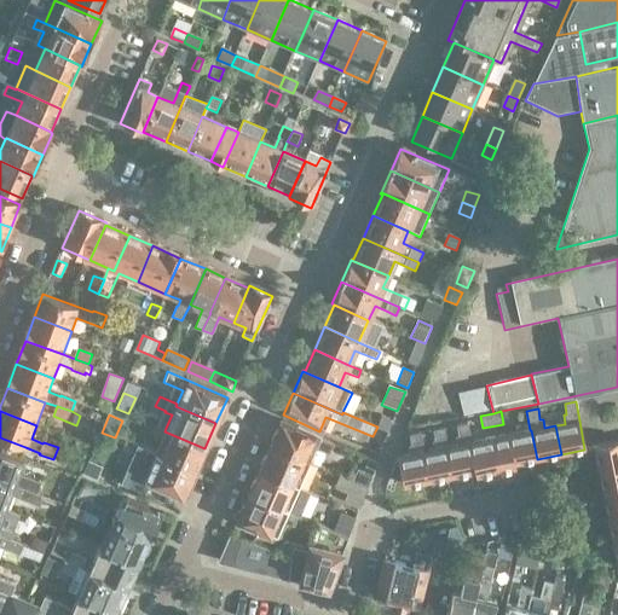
[(381,417),(377,427),(390,431),(393,421),(381,417)]
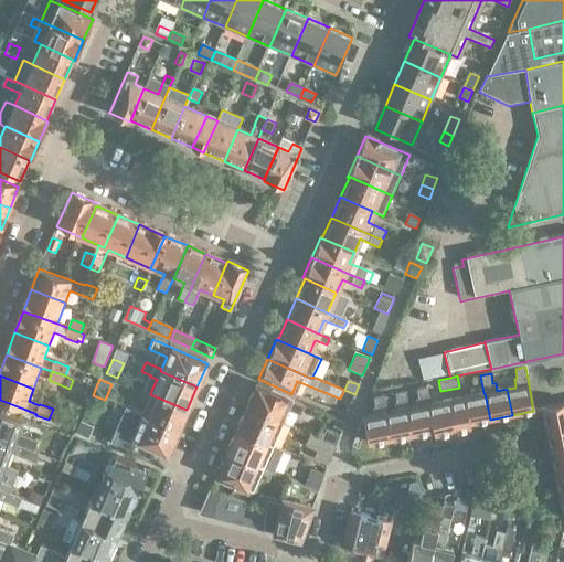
[(141,414),(140,416),(177,432),(187,410),(150,394),(151,391),(136,384),(132,393),(147,400),(141,414)]
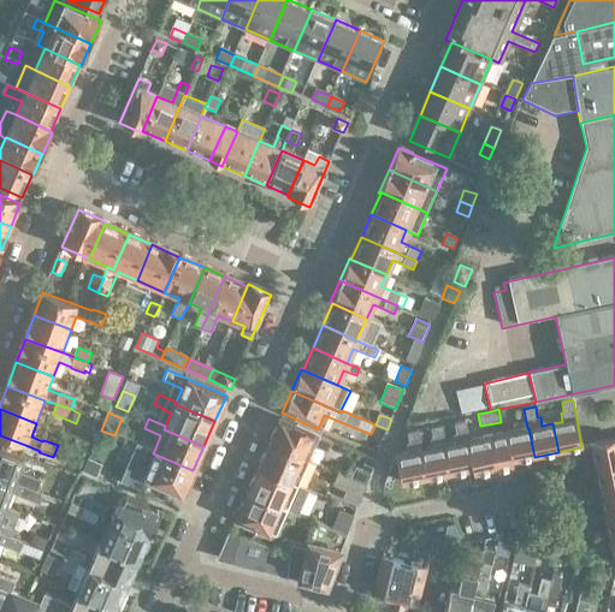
[(282,420),(270,445),(306,462),(313,446),(329,453),(330,450),(339,455),(342,450),(343,446),(282,420)]
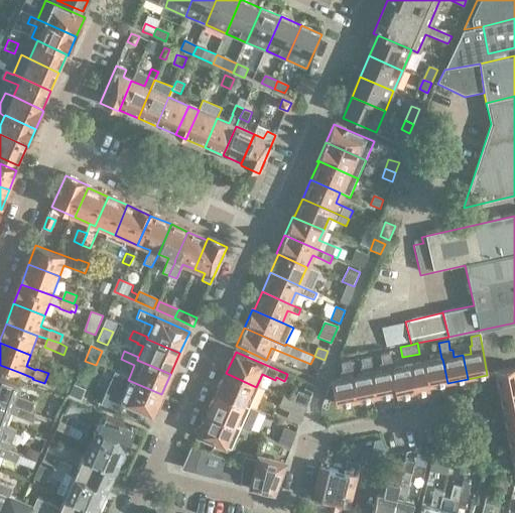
[(381,371),(374,373),(373,373),(377,398),(397,394),(392,369),(394,369),(391,353),(381,355),(383,364),(380,365),(381,371)]
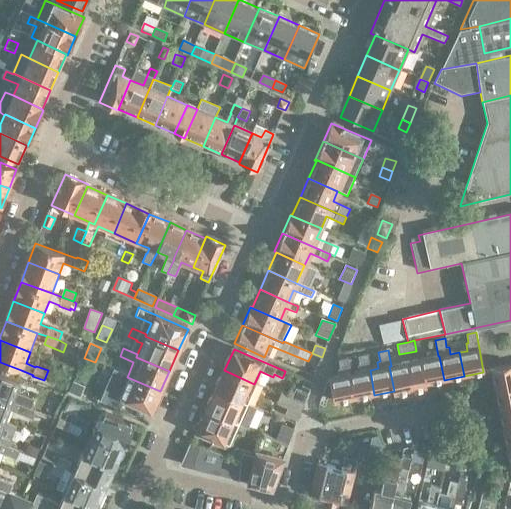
[(352,373),(350,374),(355,399),(374,395),(370,370),(371,370),(368,354),(358,356),(360,365),(358,366),(359,372),(352,373)]
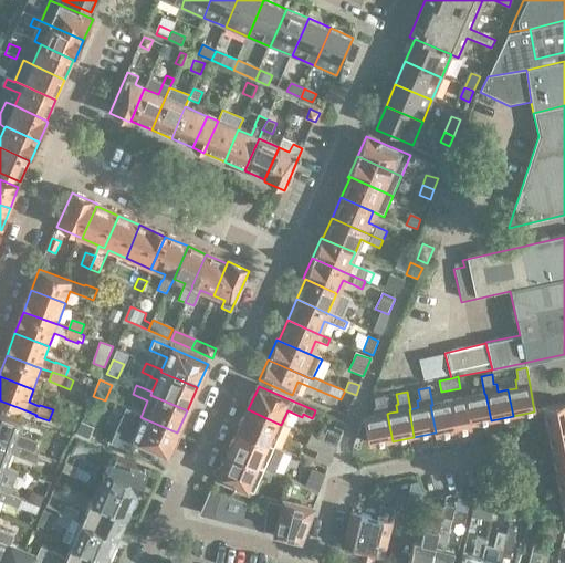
[(484,394),(463,398),(469,425),(491,420),(485,394),(484,394)]
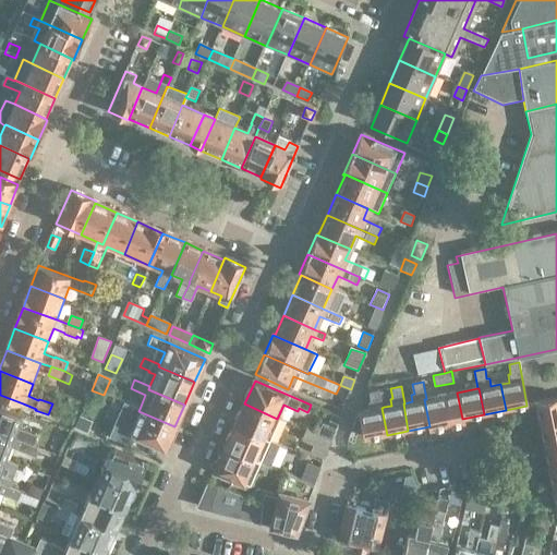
[(379,390),(370,393),(372,402),(368,403),(371,410),(360,412),(365,438),(387,435),(382,408),(384,407),(379,390)]
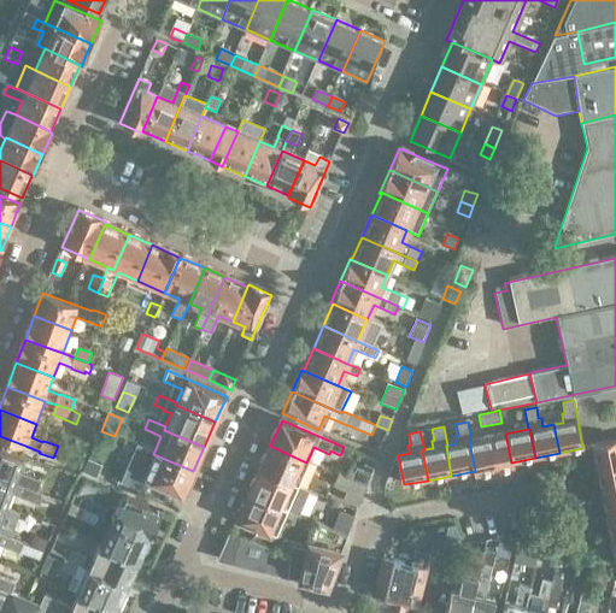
[(511,463),(505,434),(471,441),(469,441),(475,471),(476,475),(512,467),(511,463)]
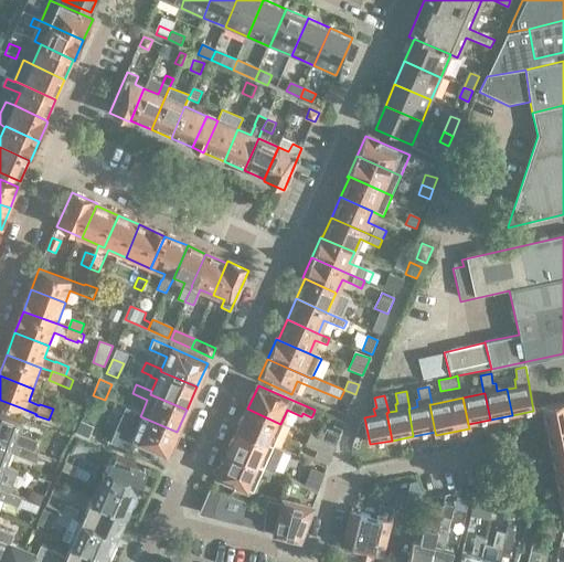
[(563,403),(543,407),(546,430),(563,425),(563,403)]
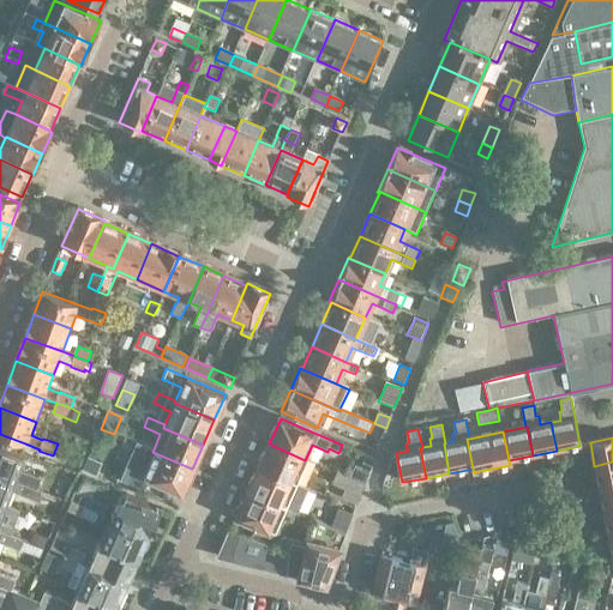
[(133,452),(120,481),(140,489),(145,478),(149,479),(150,483),(157,485),(160,484),(181,494),(192,469),(152,452),(154,450),(137,442),(133,452)]
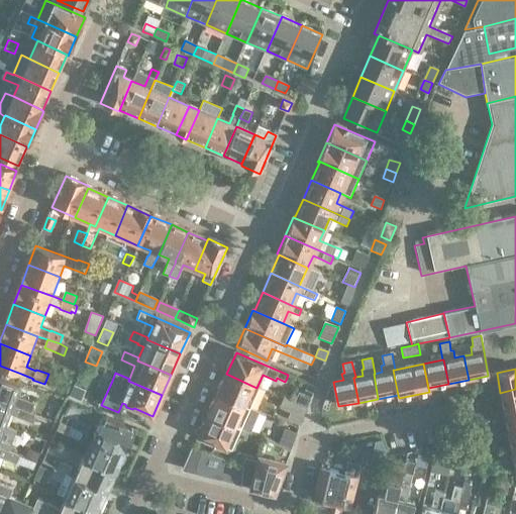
[(226,374),(217,395),(247,408),(248,407),(256,388),(226,374)]
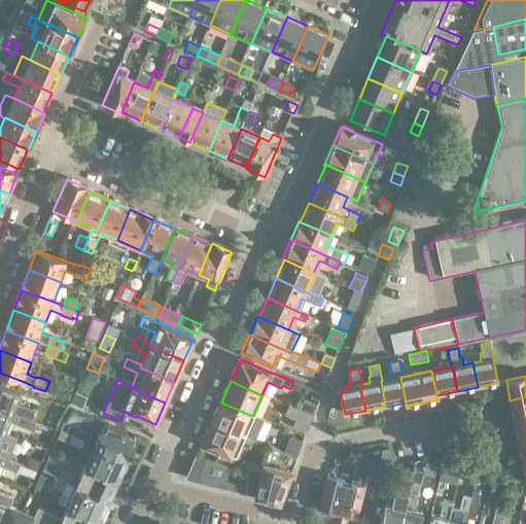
[(0,408),(11,414),(31,422),(36,411),(15,403),(20,392),(0,384),(0,408)]
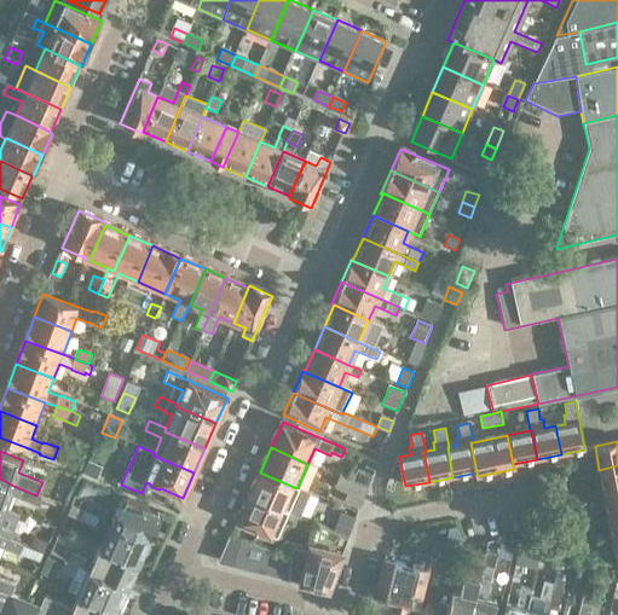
[(364,471),(359,470),(353,483),(368,489),(379,463),(370,459),(364,471)]
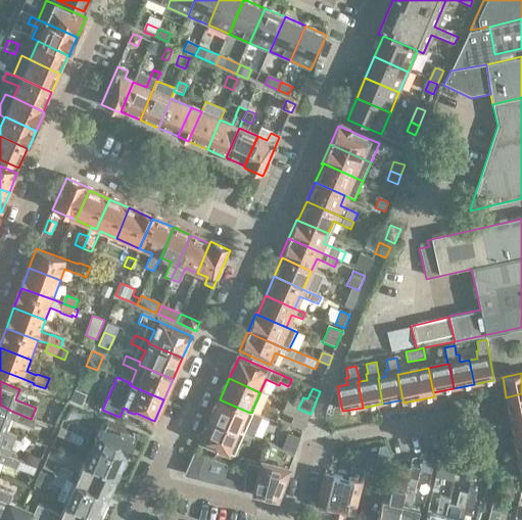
[(72,403),(97,413),(102,402),(76,391),(72,403)]
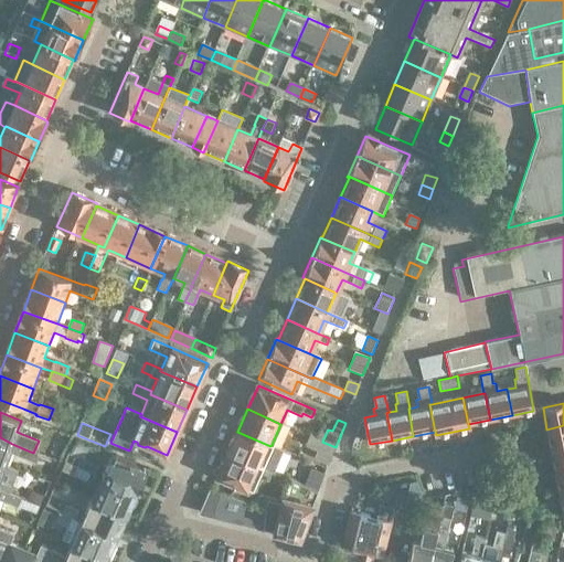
[(563,425),(546,430),(551,452),(563,448),(563,425)]
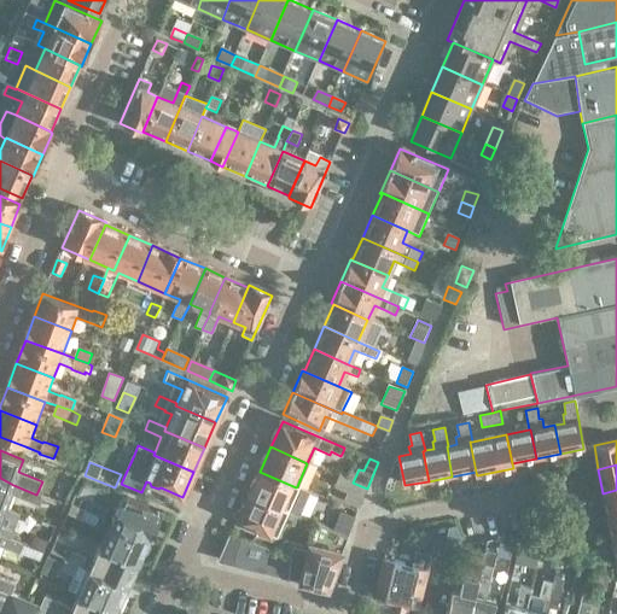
[(260,472),(249,496),(296,516),(300,518),(306,502),(310,492),(297,486),(296,487),(260,472)]
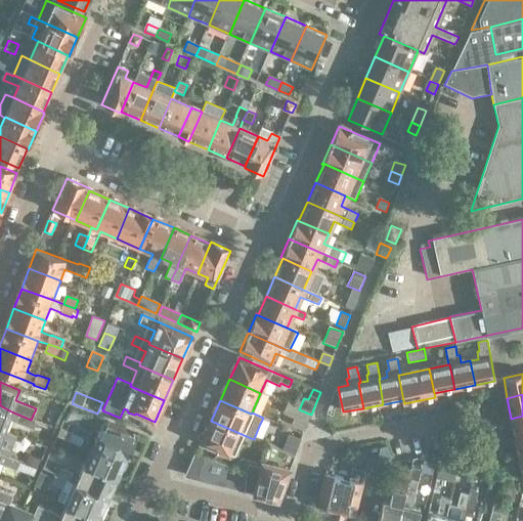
[(299,409),(288,404),(284,415),(295,419),(299,409)]
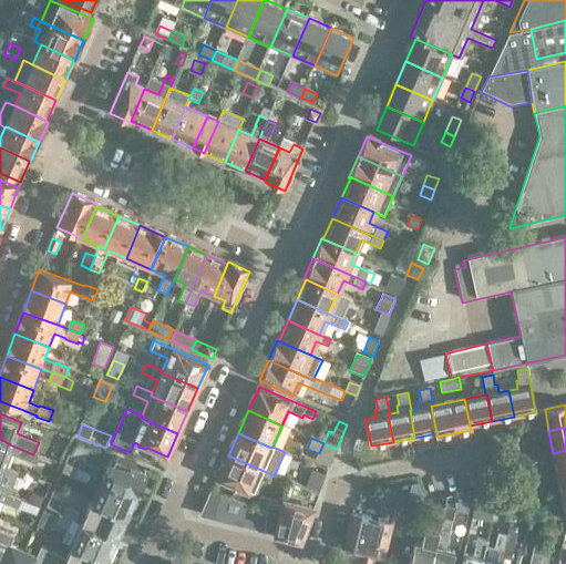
[(40,457),(33,454),(12,445),(0,439),(0,467),(3,468),(9,453),(38,464),(40,457)]
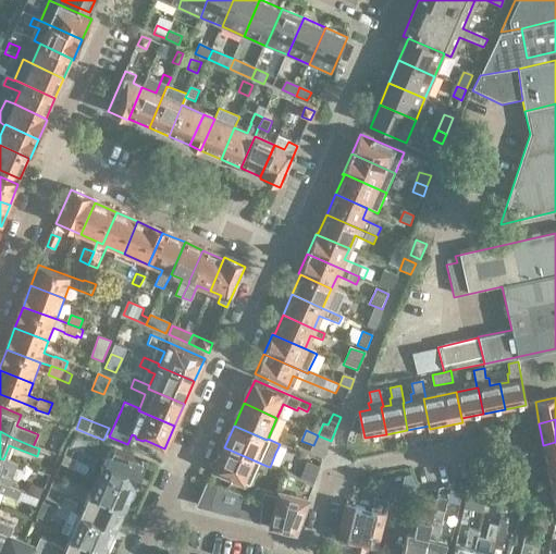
[(318,435),(313,445),(311,453),(324,458),(331,441),(318,435)]
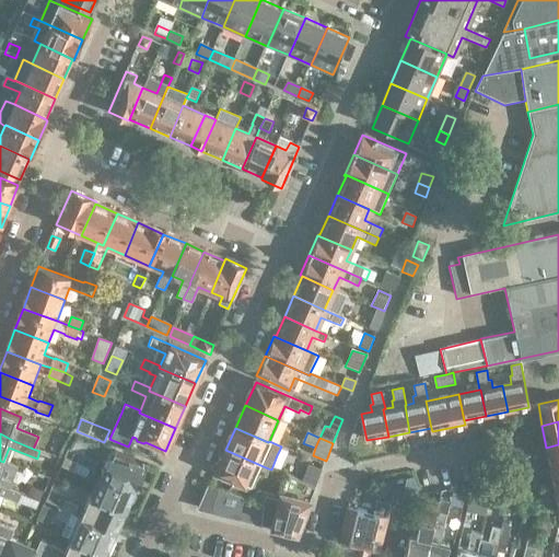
[(550,470),(558,466),(558,444),(546,448),(550,470)]
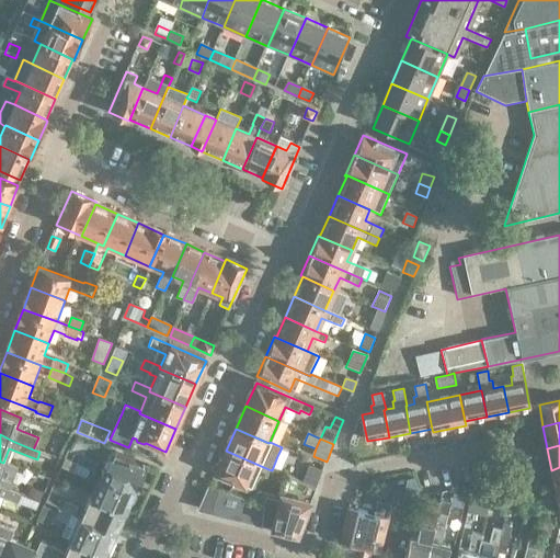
[(256,475),(265,478),(269,469),(226,451),(216,473),(236,481),(238,487),(243,490),(250,488),(251,488),(256,475)]
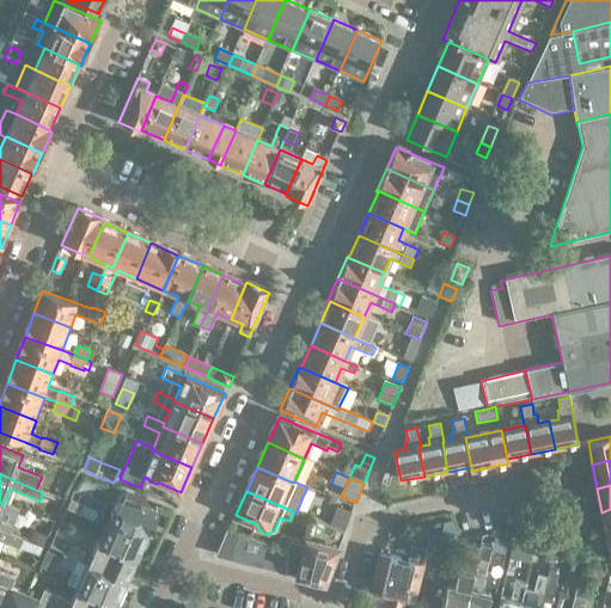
[(109,519),(146,534),(147,535),(158,510),(120,493),(109,519)]
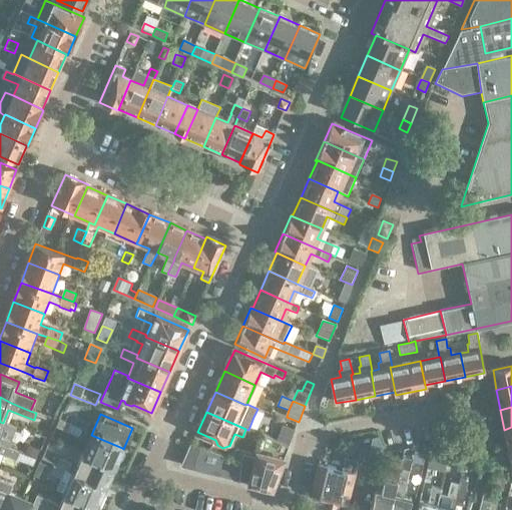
[(75,427),(86,432),(90,424),(78,419),(75,427)]
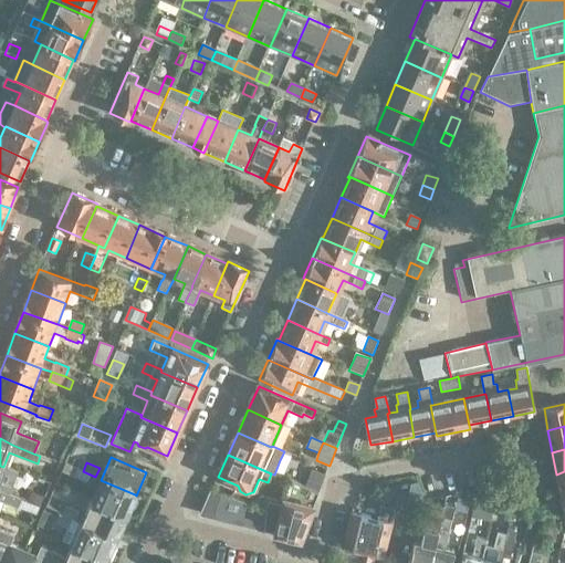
[(315,470),(307,488),(307,489),(316,493),(324,473),(315,470)]
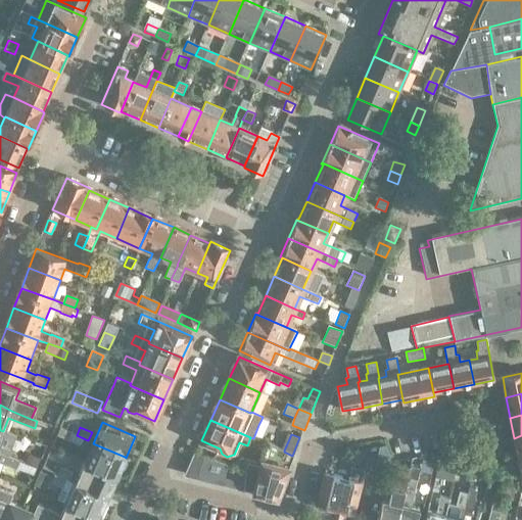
[(93,443),(85,464),(115,477),(125,457),(93,443)]
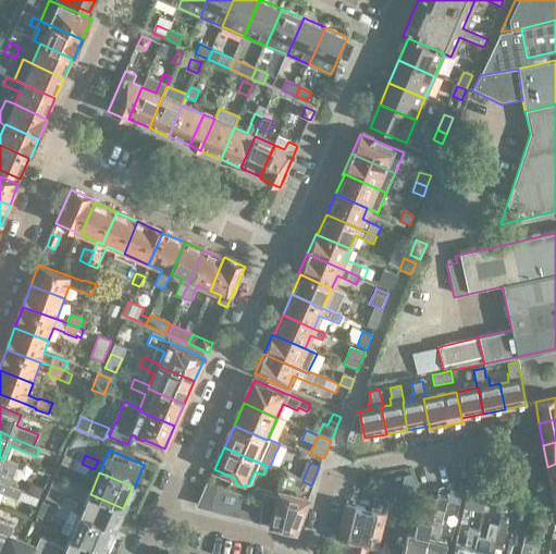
[(284,474),(280,489),(278,489),(278,492),(276,496),(270,524),(269,525),(294,531),(311,485),(303,481),(284,474)]
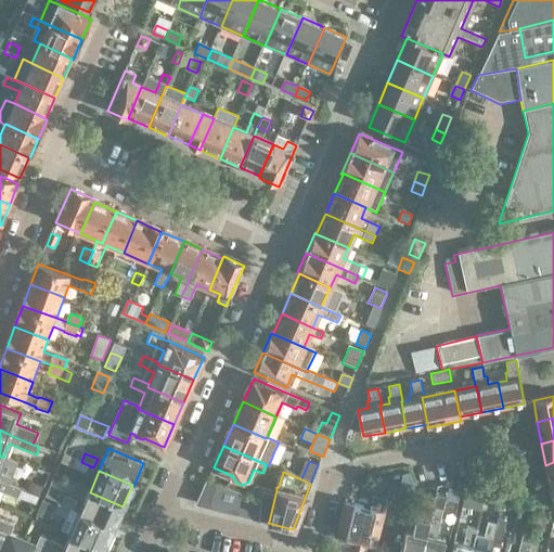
[(0,490),(17,498),(21,488),(0,479),(0,490)]
